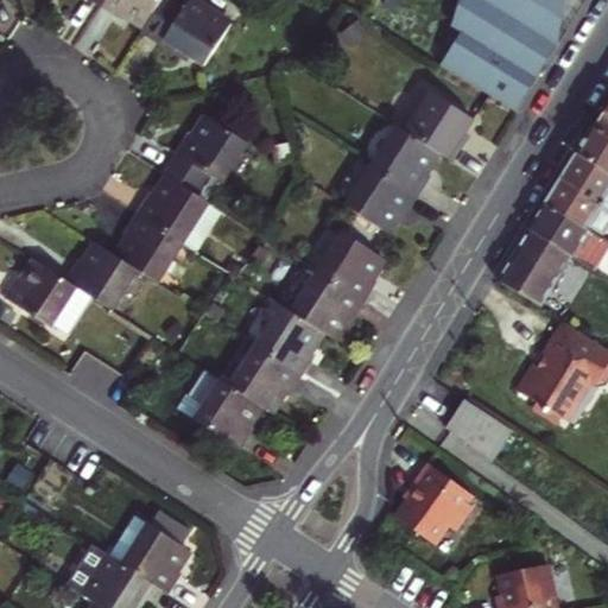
[(106,0),(101,7),(121,20),(125,14),(144,26),(160,0),(106,0)]
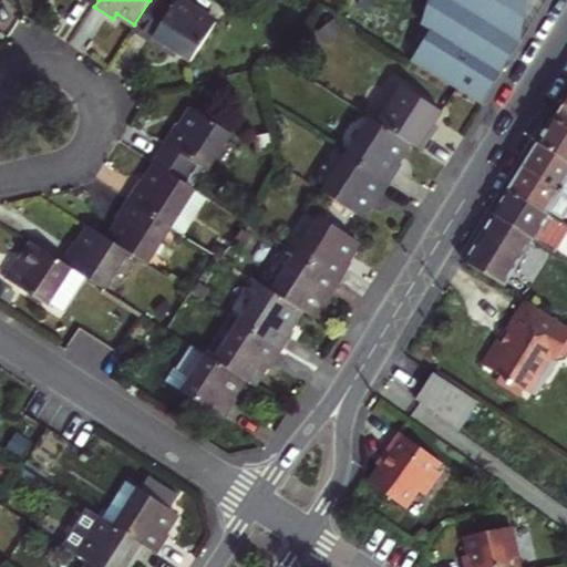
[(175,0),(169,9),(155,0),(150,0),(134,24),(131,30),(168,55),(172,50),(189,61),(214,22),(179,0),(175,0)]
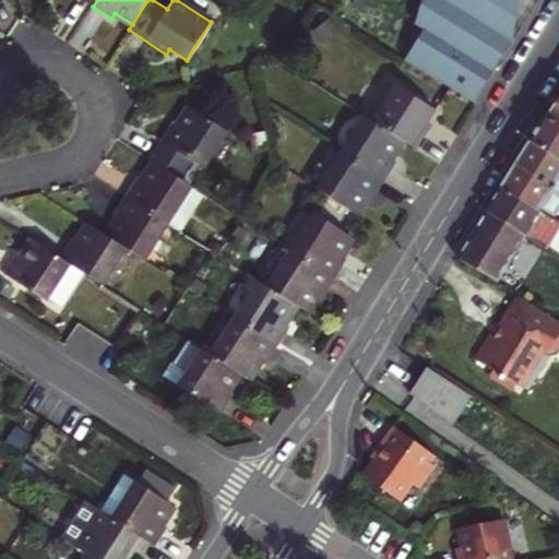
[(402,59),(471,103),(510,40),(515,0),(428,0),(413,24),(421,30),(402,59)]
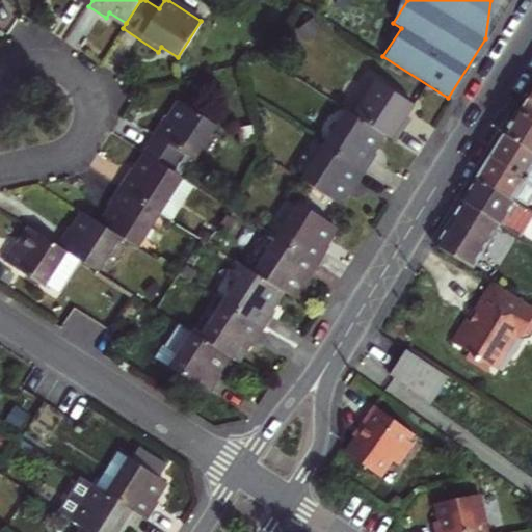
[(375,78),(353,113),(383,133),(395,140),(406,123),(402,121),(413,103),(375,78)]
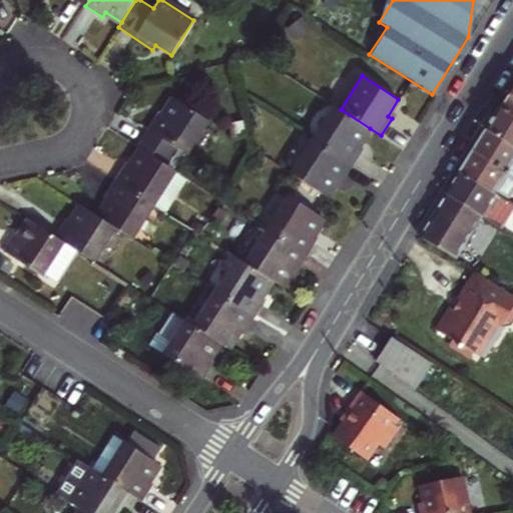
[(512,87),(500,109),(512,117),(512,87)]
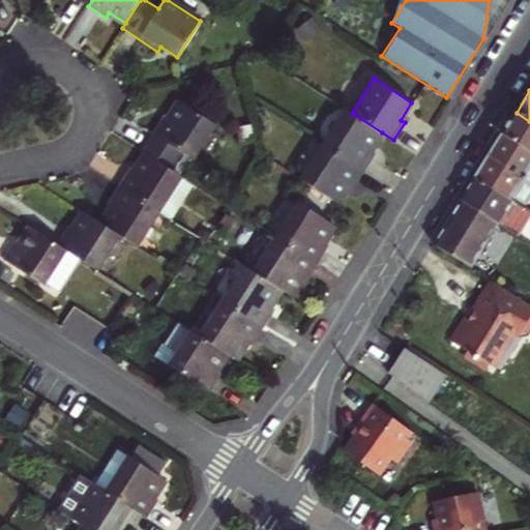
[(165,116),(142,151),(146,154),(173,171),(184,153),(195,160),(216,125),(180,102),(170,119),(165,116)]
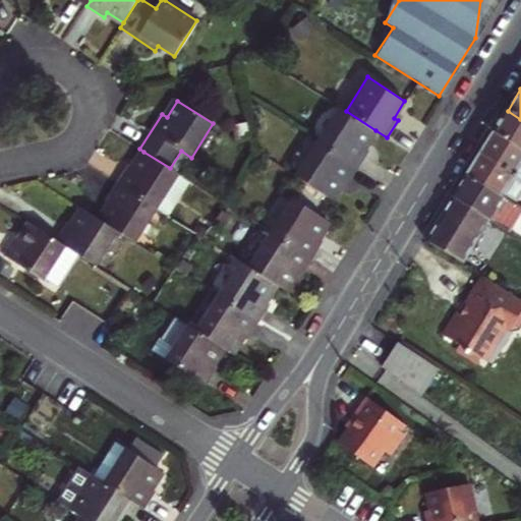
[(337,106),(314,139),(357,167),(368,150),(364,147),(375,130),(346,111),(337,106)]
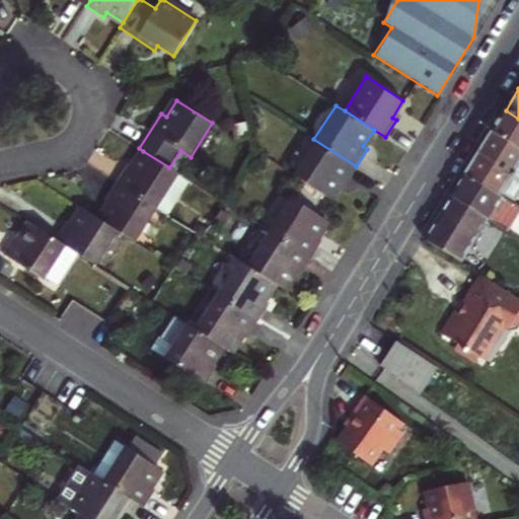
[(493,132),(518,147),(518,119),(506,110),(493,132)]
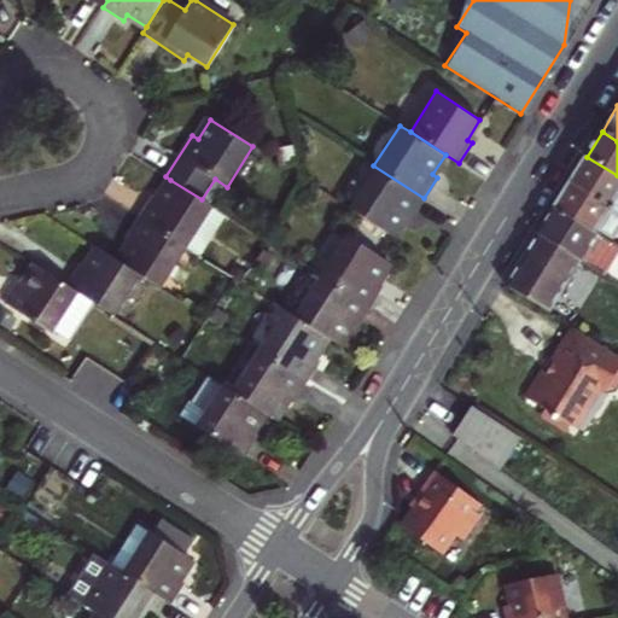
[(617,175),(587,157),(571,181),(617,210),(617,175)]
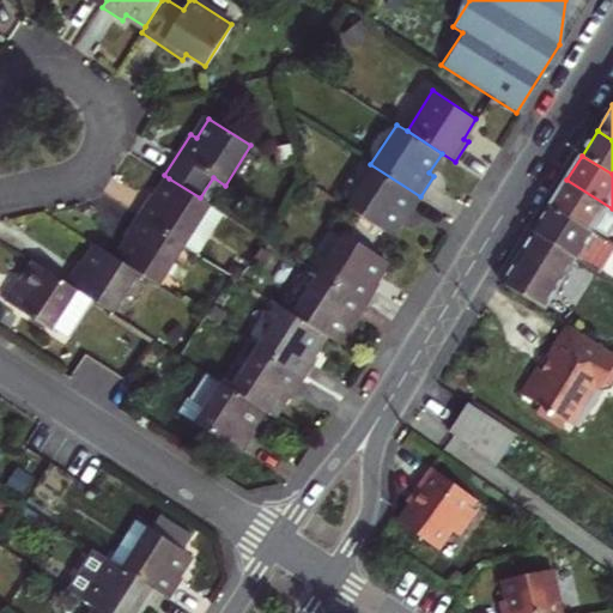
[(370,164),(344,206),(389,235),(402,213),(407,216),(420,196),(370,164)]
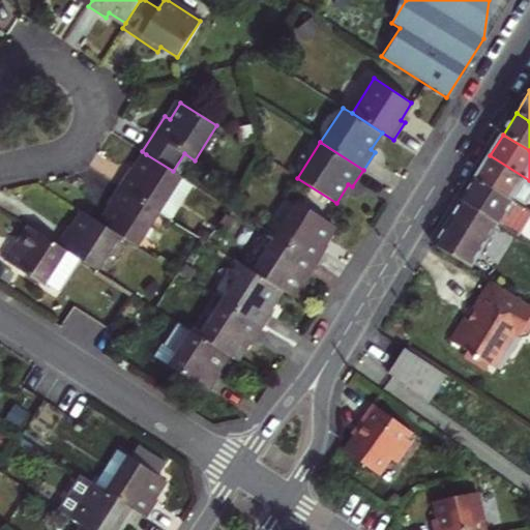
[(173,171),(146,154),(136,172),(130,169),(119,185),(160,212),(170,218),(193,183),(173,171)]
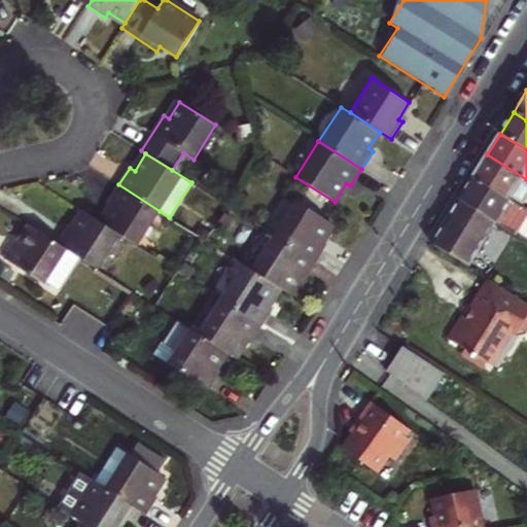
[(526,179),(487,154),(472,177),(520,207),(526,196),(526,179)]
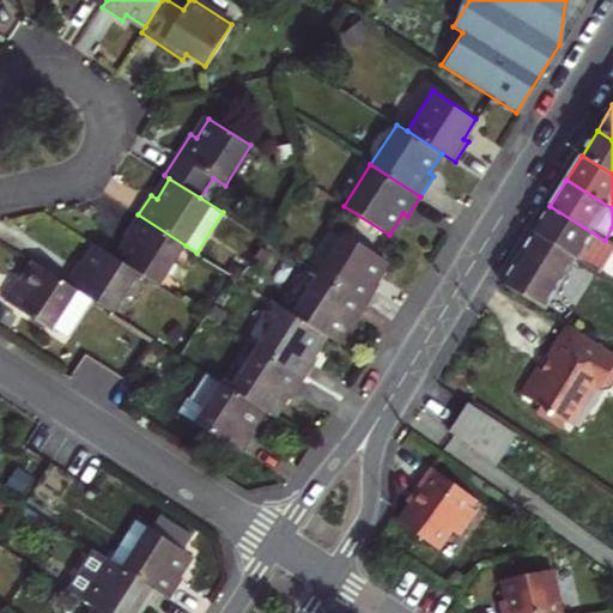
[(612,246),(605,241),(550,206),(534,230),(578,259),(601,272),(612,252),(612,246)]
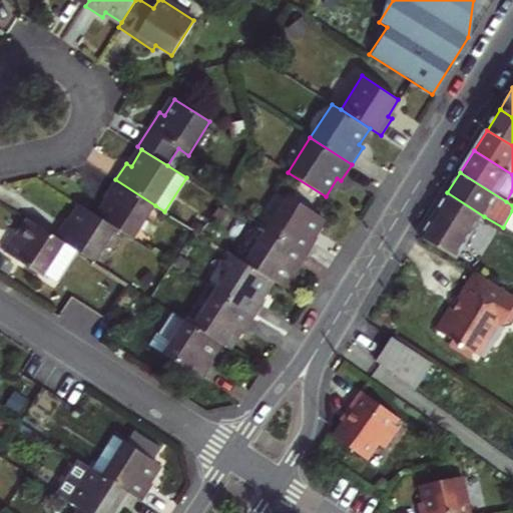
[(133,239),(155,205),(115,179),(104,197),(109,200),(98,217),(116,228),(133,239)]
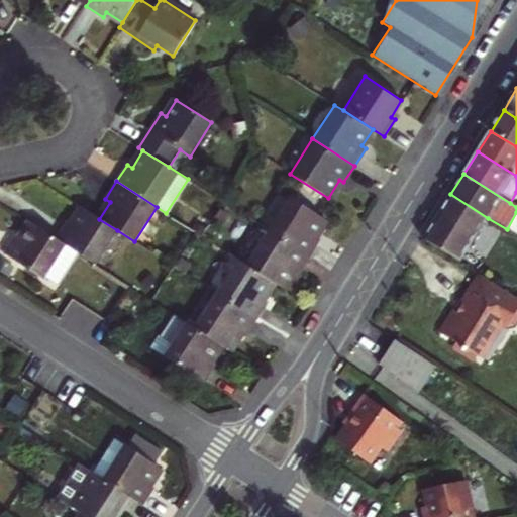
[(488,218),(450,194),(423,237),(460,261),(488,218)]
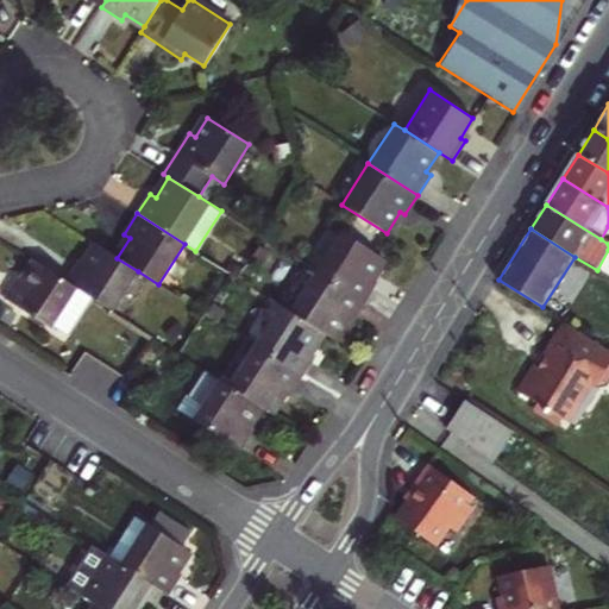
[(340,231),(315,271),(363,302),(376,281),(371,278),(383,258),(340,231)]
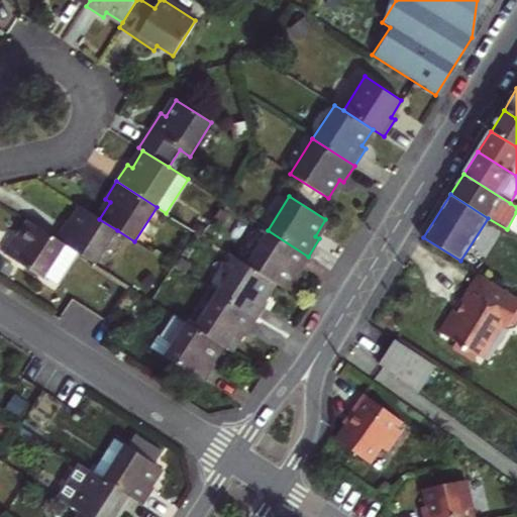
[(55,237),(78,253),(95,264),(117,230),(99,219),(81,207),(70,224),(66,221),(55,237)]
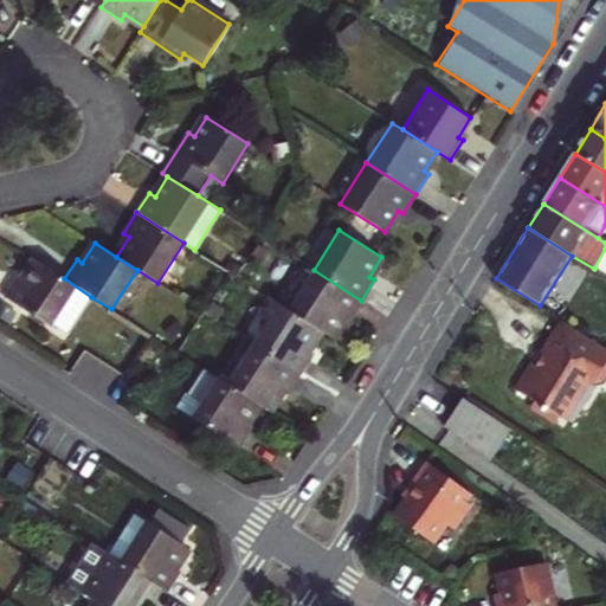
[(17,277),(4,297),(51,328),(53,323),(68,334),(91,297),(64,278),(34,260),(21,279),(17,277)]
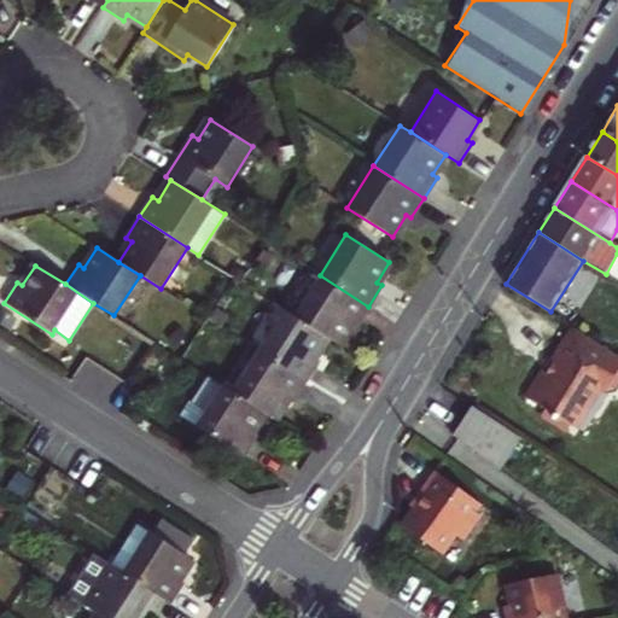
[(295,316),(327,337),(337,344),(351,322),(355,326),(368,307),(320,275),(295,316)]
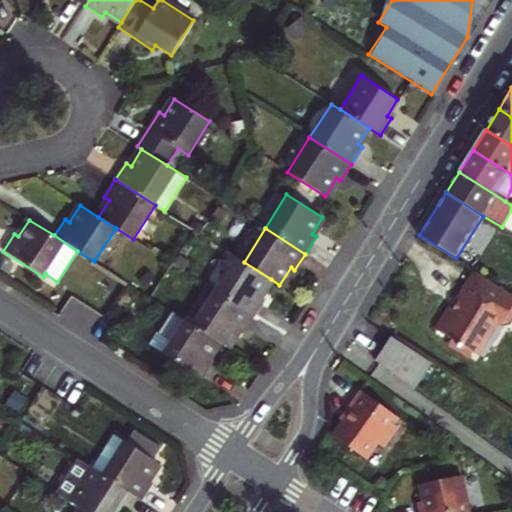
[(235,256),(213,291),(253,316),(265,299),(260,296),(271,279),(244,262),(235,256)]
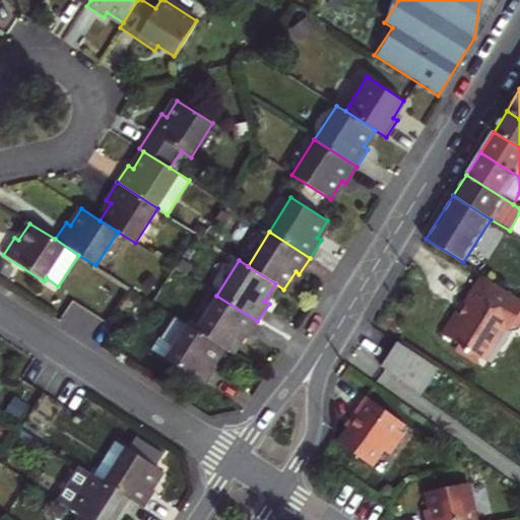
[(454,313),(440,336),(456,346),(459,355),(473,365),(476,360),(486,342),(492,345),(502,330),(507,333),(509,330),(516,328),(519,320),(519,302),(481,278),(466,303),(464,306),(467,311),(462,318),(455,314),(454,313)]
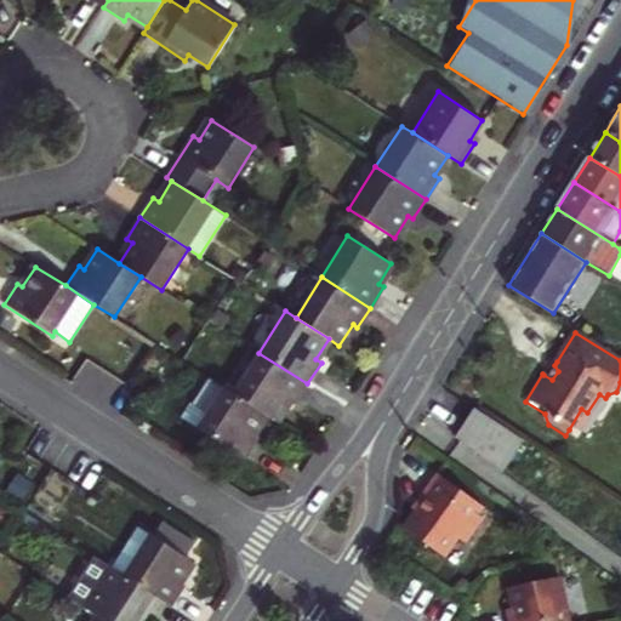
[(307,383),(258,353),(233,393),(266,414),(277,421),(290,399),(295,403),(307,383)]
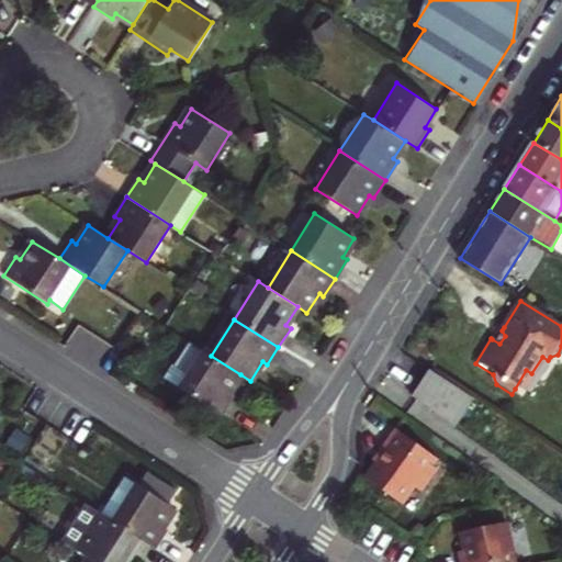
[(501,327),(492,339),(499,344),(505,336),(502,330),(504,327),(501,327)]
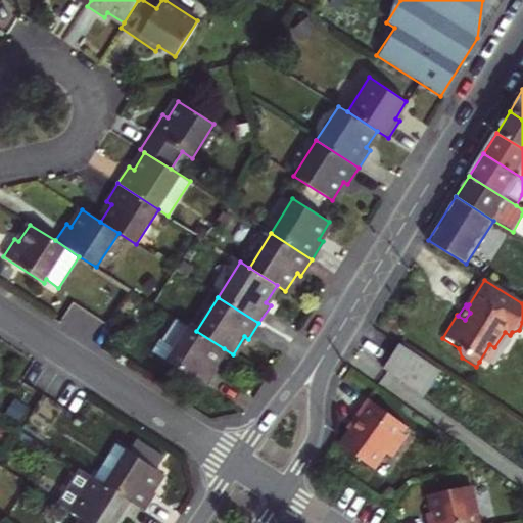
[(147,347),(165,361),(206,386),(218,368),(214,365),(224,348),(196,331),(173,316),(158,337),(155,335),(147,347)]
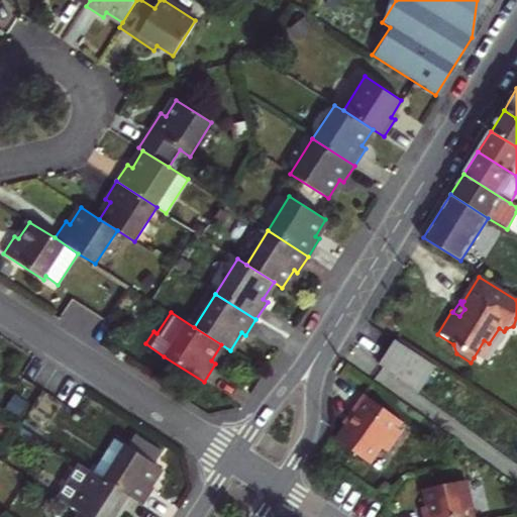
[(379,366),(396,378),(418,393),(435,366),(395,340),(379,366)]
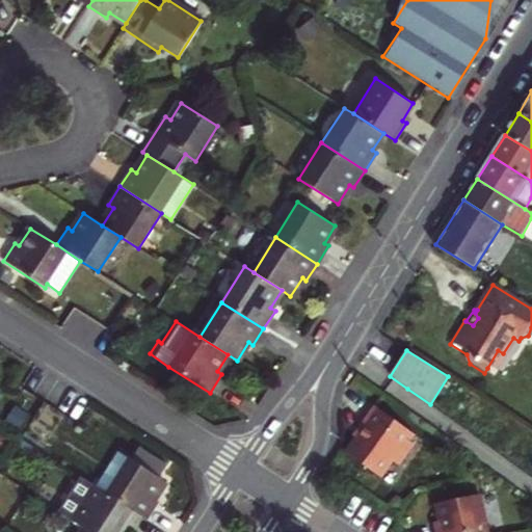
[(493,371),(503,353),(498,350),(487,368),(493,371)]
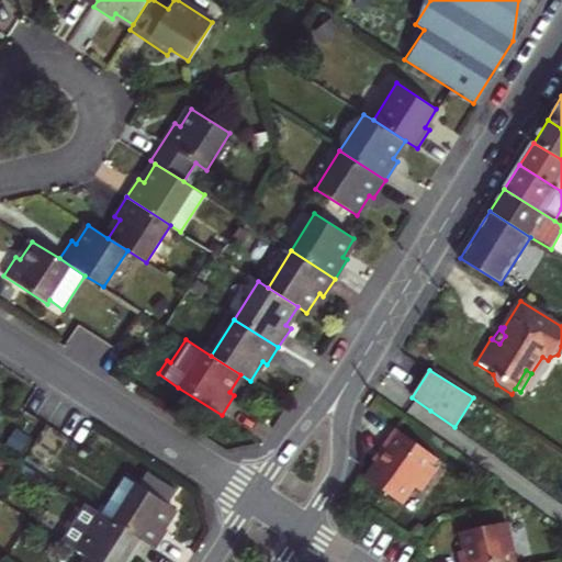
[(377,463),(366,479),(401,503),(414,485),(420,490),(436,469),(429,464),(434,457),(393,428),(380,447),(385,451),(377,463)]
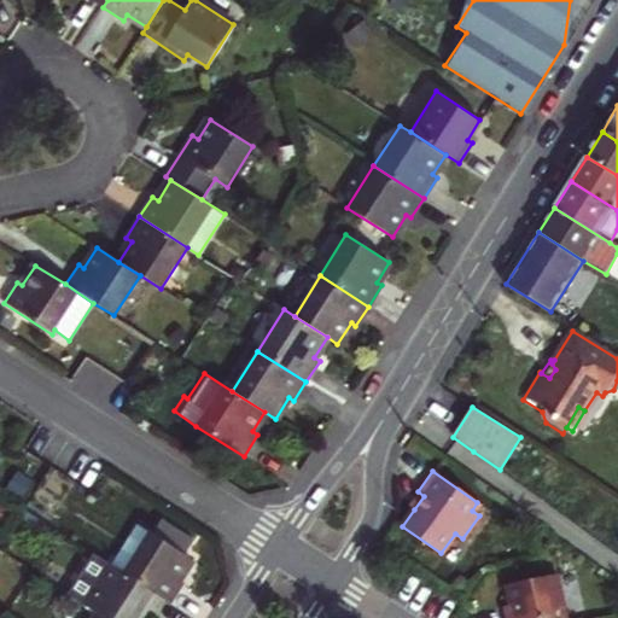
[(424,496),(418,491),(409,505),(414,509),(424,496)]
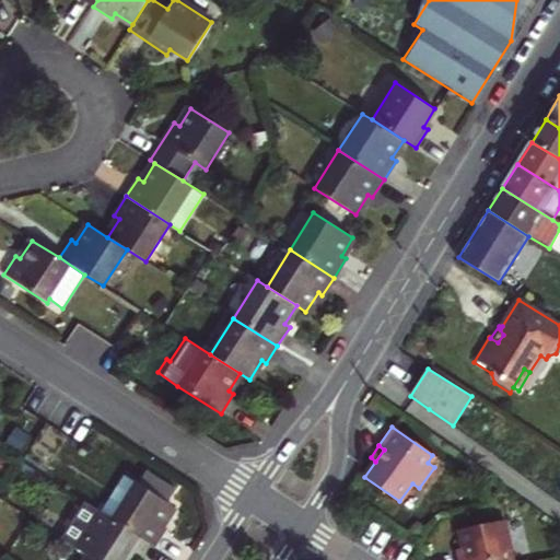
[(147,470),(138,483),(166,502),(175,489),(147,470)]
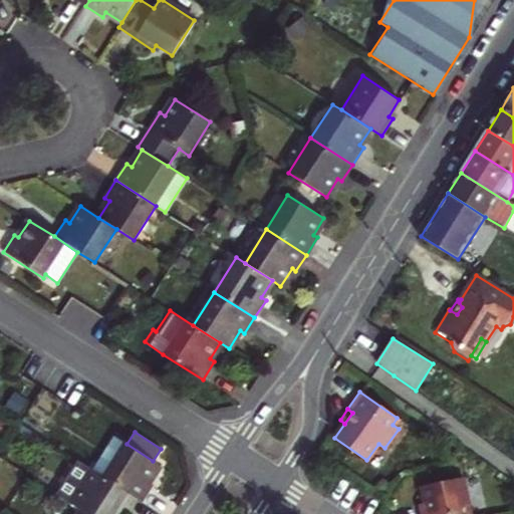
[(89,468),(132,495),(143,502),(154,484),(150,482),(160,465),(153,461),(126,444),(111,434),(89,468)]
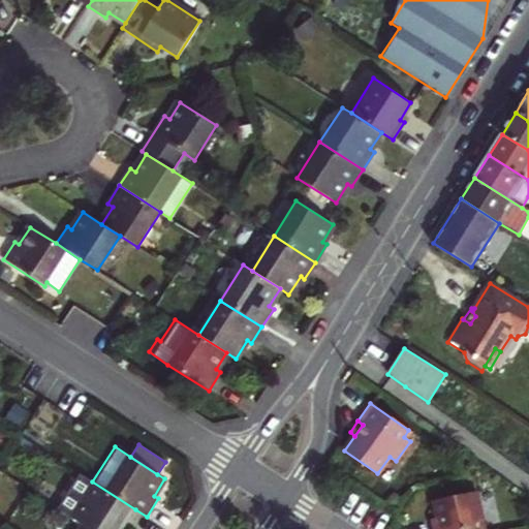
[(57,508),(82,524),(88,528),(116,528),(120,523),(124,526),(135,509),(92,481),(79,473),(57,508)]
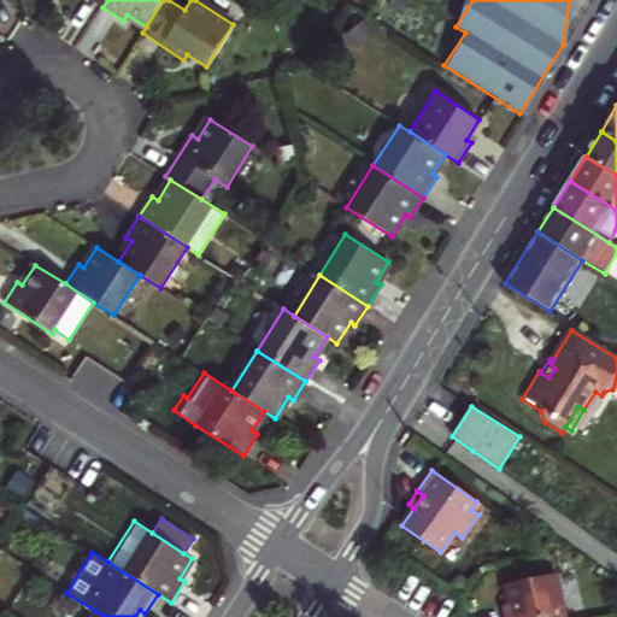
[(505,616),(566,616),(558,576),(509,587),(512,606),(504,609),(505,616)]
